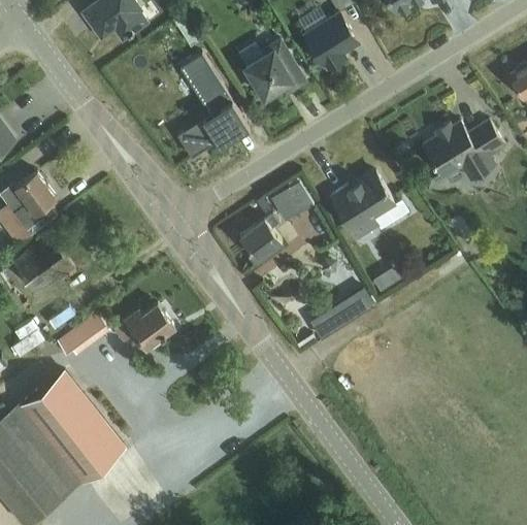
[(124,41),(149,23),(140,12),(142,10),(134,0),(99,0),(83,12),(102,40),(116,30),(124,41)]
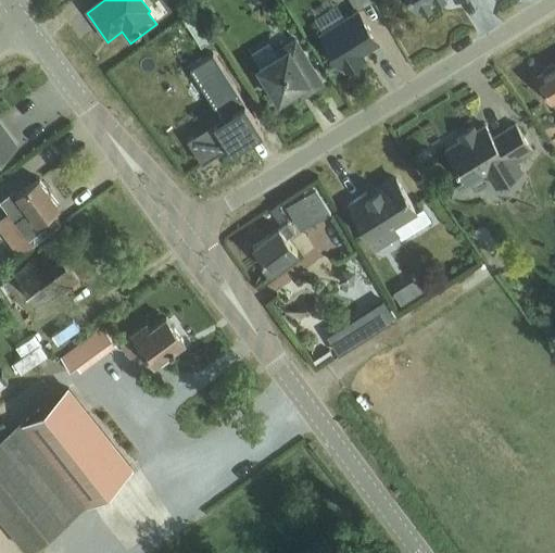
[(373,0),(355,0),(362,10),(375,1),(373,0)]
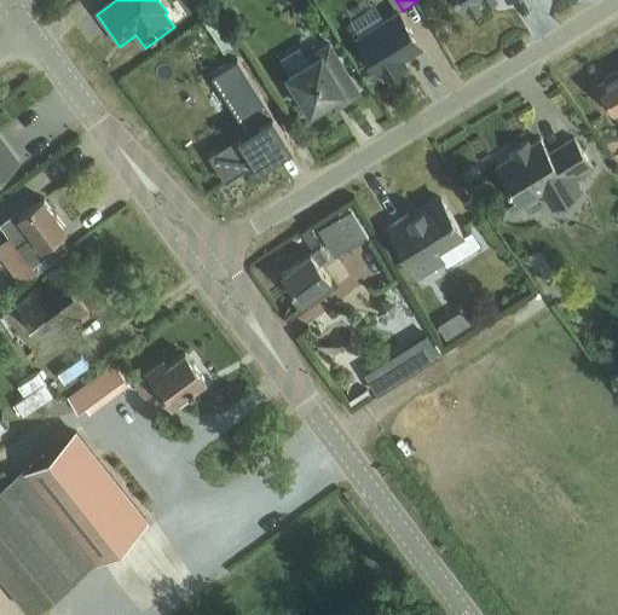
[(456,0),(467,16),(492,0),(507,0),(508,3),(510,0),(456,0)]
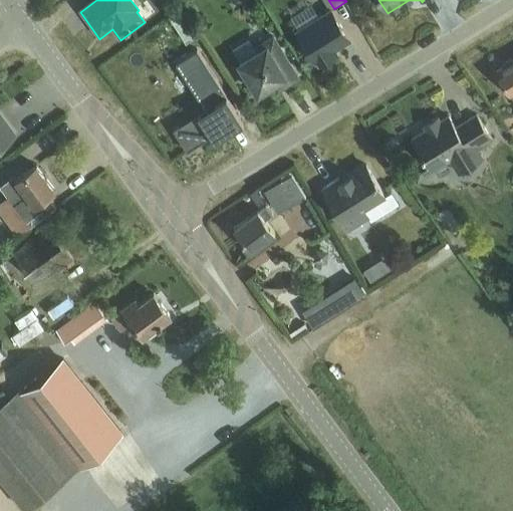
[(295,34),(314,65),(315,64),(317,67),(336,56),(334,52),(349,43),(330,12),(295,34)]
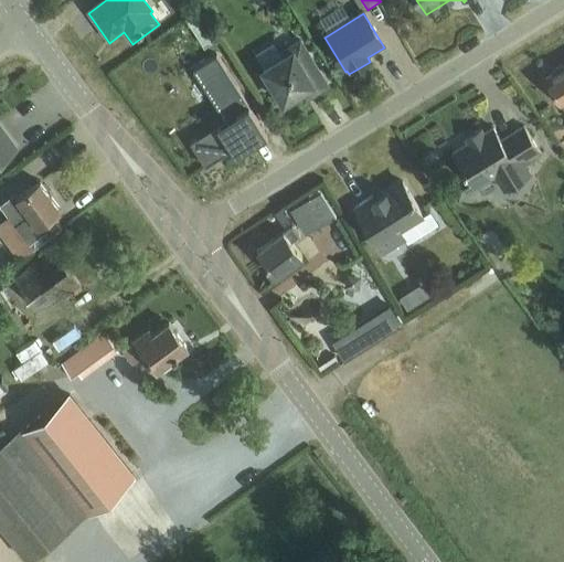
[(284,57),(262,71),(282,105),(308,89),(312,97),(327,88),(299,44),(282,54),(284,57)]
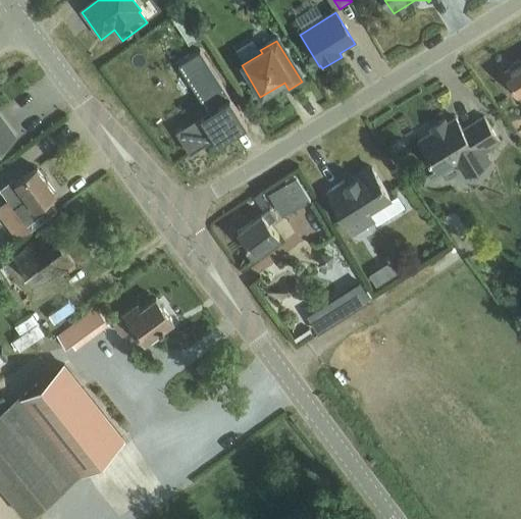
[(196,120),(174,134),(189,156),(191,155),(214,141),(216,144),(217,146),(227,139),(247,126),(244,122),(244,121),(229,99),(225,94),(200,53),(199,53),(187,61),(177,66),(177,67),(178,69),(181,67),(183,69),(210,111),(207,113),(200,118),(196,120)]
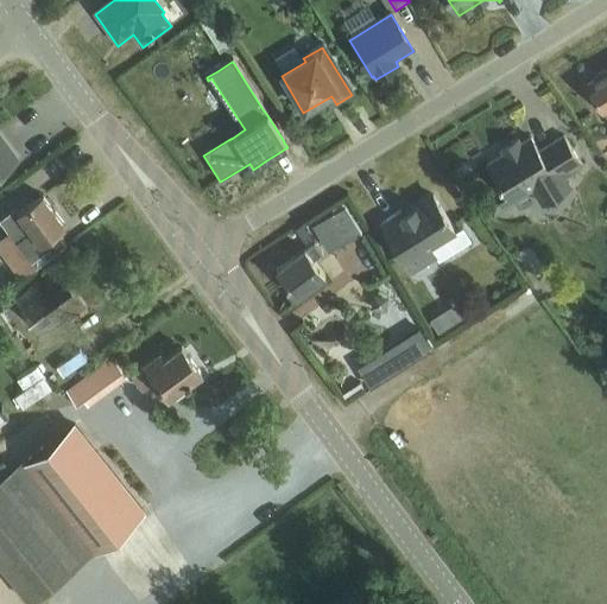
[(606,74),(587,88),(606,120),(606,74)]
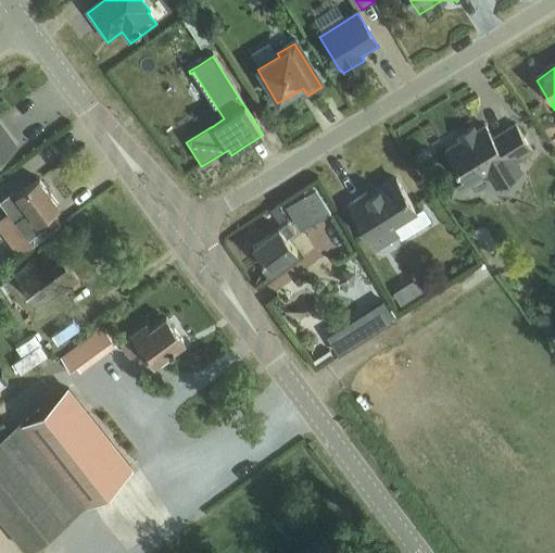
[(455,173),(440,183),(446,195),(450,200),(464,191),(469,188),(468,187),(487,176),(495,189),(522,173),(517,165),(531,156),(514,128),(492,142),(484,129),(475,136),(471,132),(456,141),(459,145),(444,154),(455,173)]
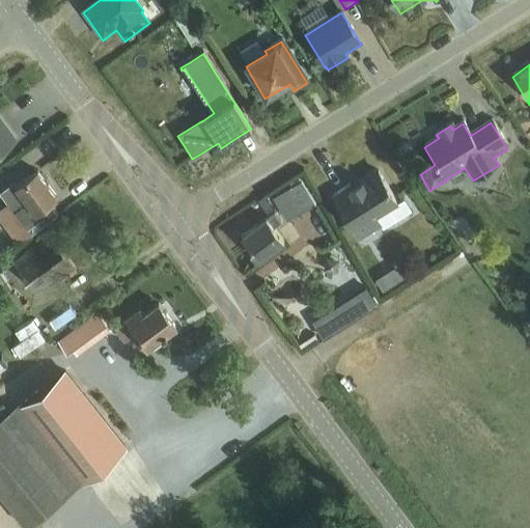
[(0,155),(15,144),(0,123),(0,155)]
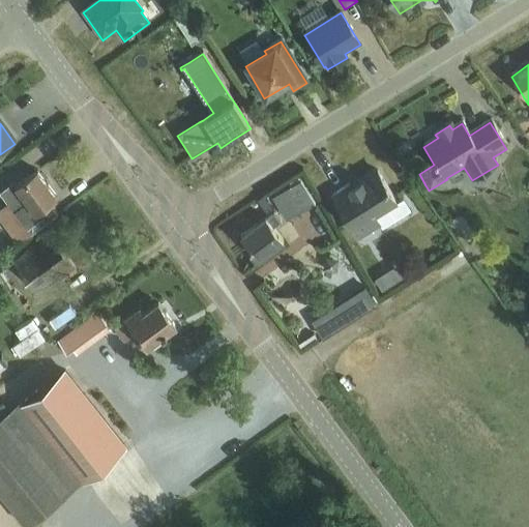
[(13,185),(0,194),(0,197),(6,206),(29,238),(57,217),(49,205),(55,200),(36,174),(17,188),(13,185)]
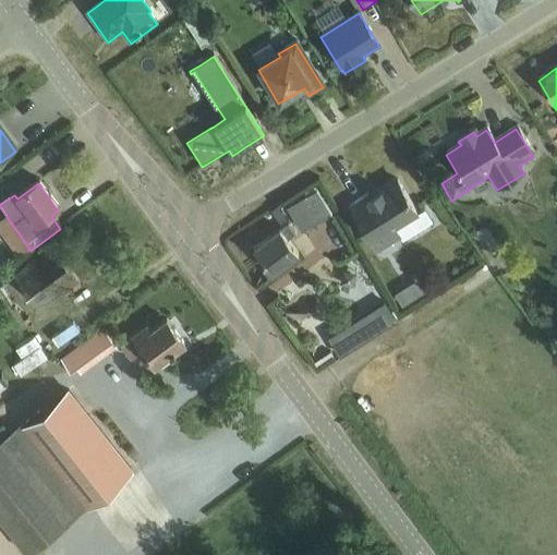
[(348,209),(376,255),(400,241),(395,232),(416,218),(397,185),(368,203),(365,198),(348,209)]
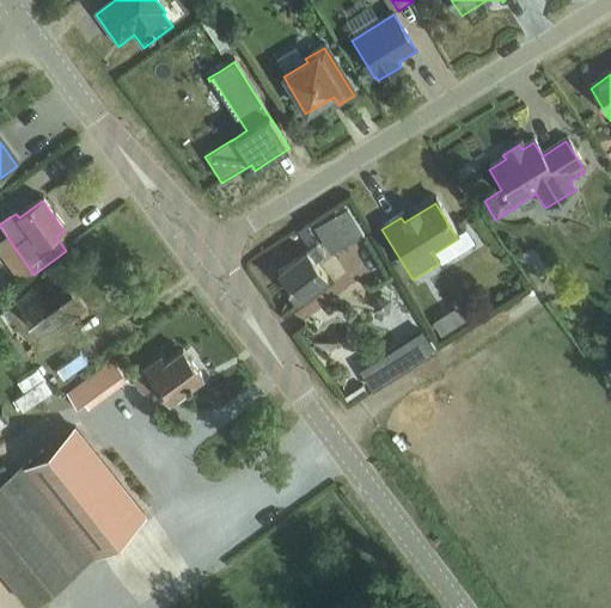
[(347,210),(316,229),(331,256),(362,237),(347,210)]
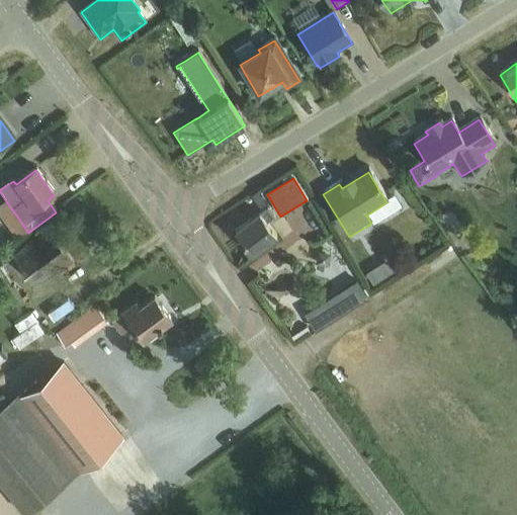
[(252,255),(275,237),(266,225),(275,218),(268,208),(236,233),(252,255)]
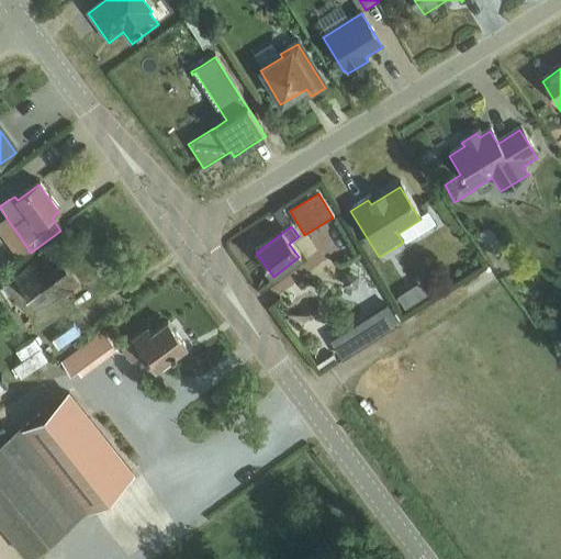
[(0,236),(0,259),(4,266),(15,258),(7,245),(0,236)]
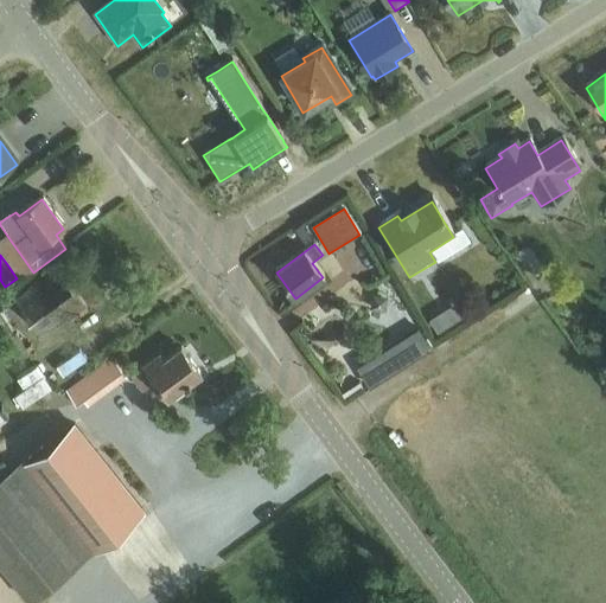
[(44,340),(85,309),(57,270),(16,301),(44,340)]
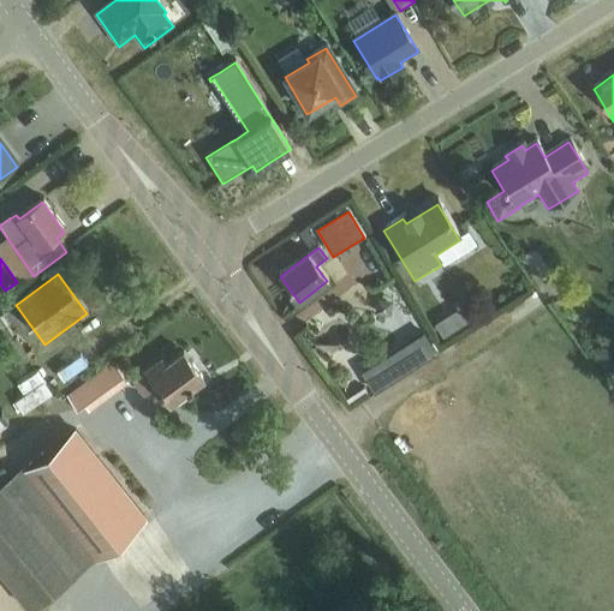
[(448,318),(435,327),(443,340),(457,331),(448,318)]
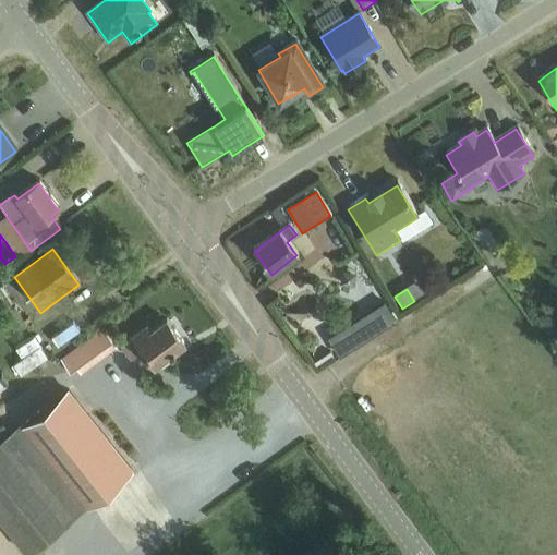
[(384,305),(328,339),(340,359),(396,325),(384,305)]
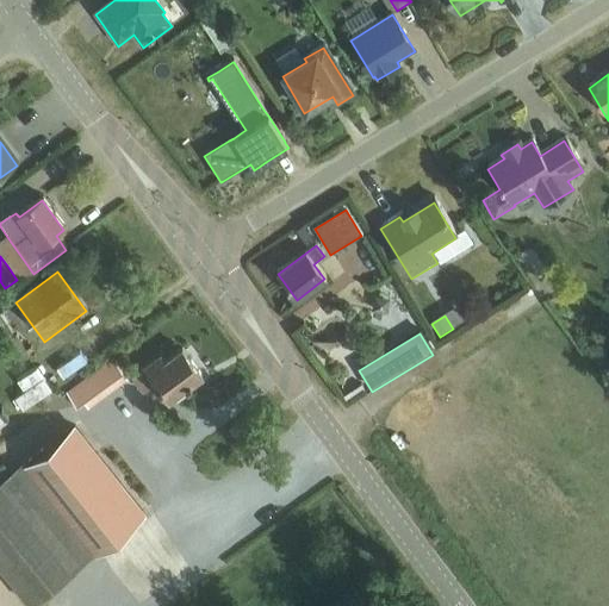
[(138,375),(132,380),(144,394),(155,386),(168,404),(202,378),(181,351),(165,364),(161,358),(138,375)]
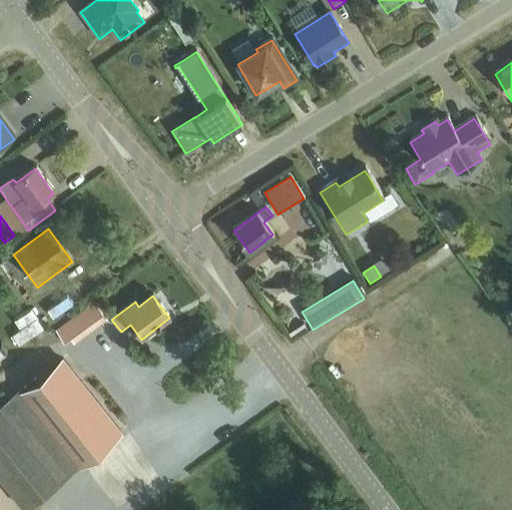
[(72,346),(105,321),(95,307),(56,336),(64,346),(70,342),(72,346)]
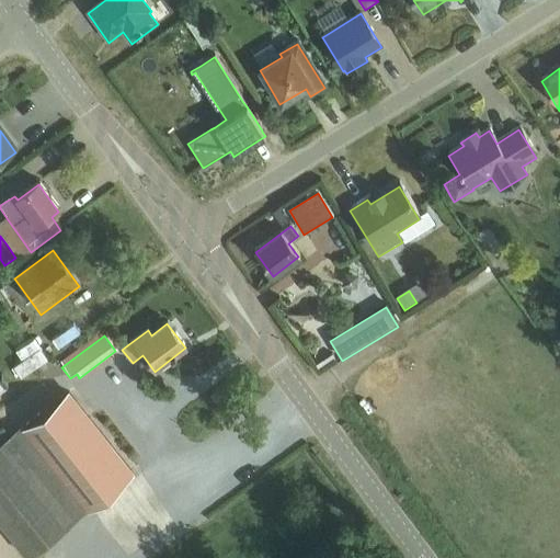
[(42,350),(14,369),(23,380),(49,361),(42,350)]
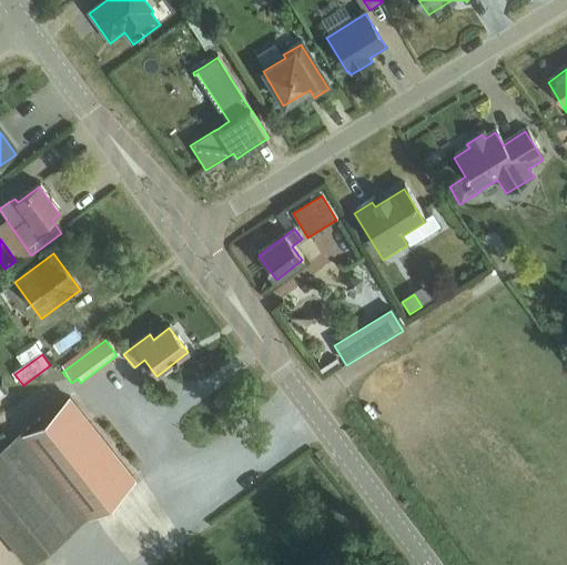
[(0,400),(10,393),(3,384),(0,386),(0,400)]
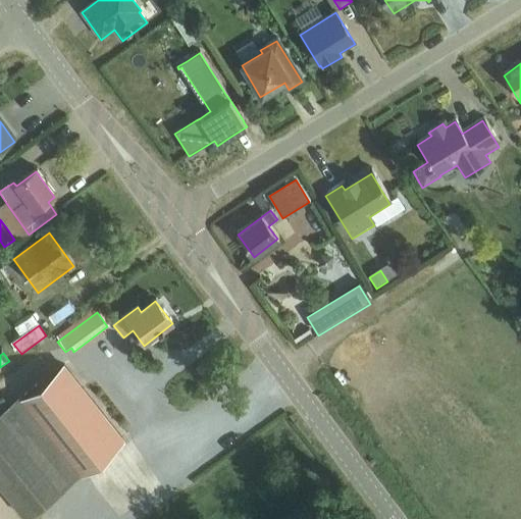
[(0,486),(24,518),(31,518),(123,444),(63,368),(22,402),(21,401),(10,410),(0,417),(0,486)]
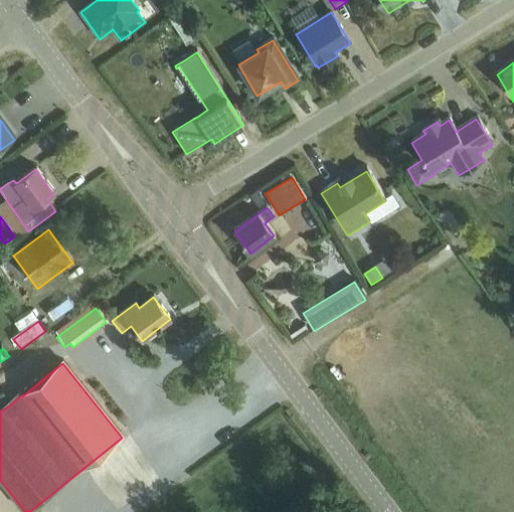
[(3,394),(0,396),(0,411),(10,404),(3,394)]
